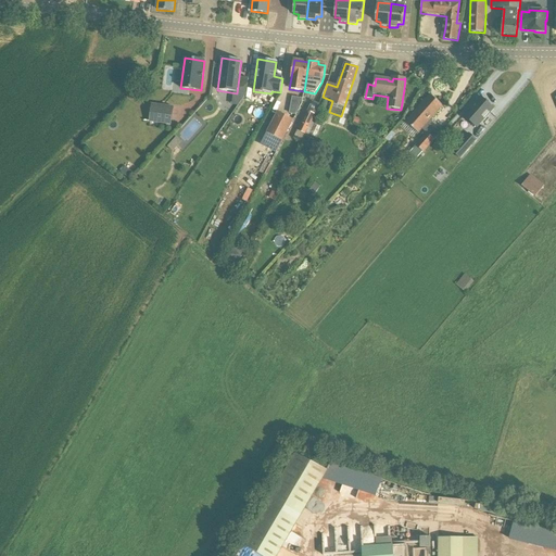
[(418,134),(436,114),(443,105),(430,95),(405,122),(418,134)]
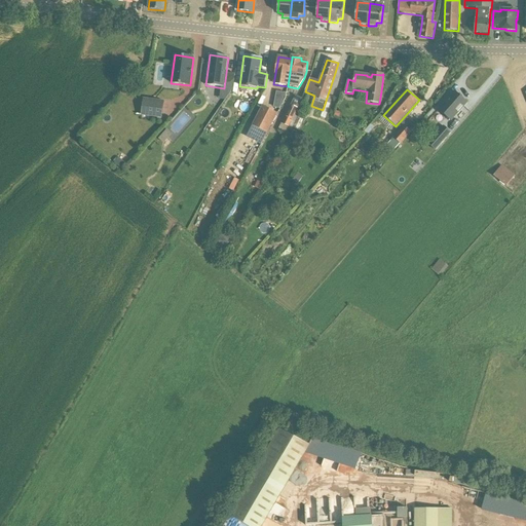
[(468,102),(456,91),(440,110),(452,120),(468,102)]
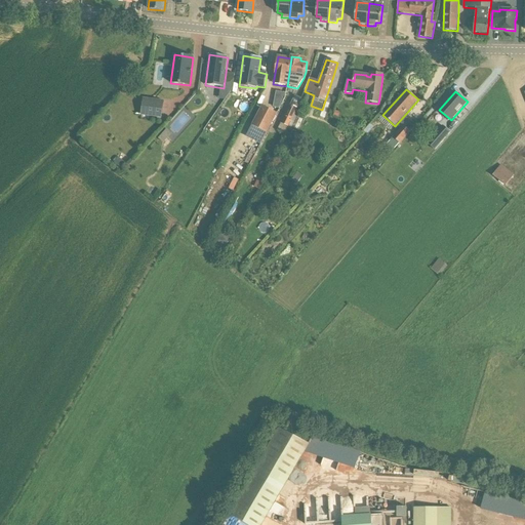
[(298,106),(300,97),(294,95),(291,104),(298,106)]
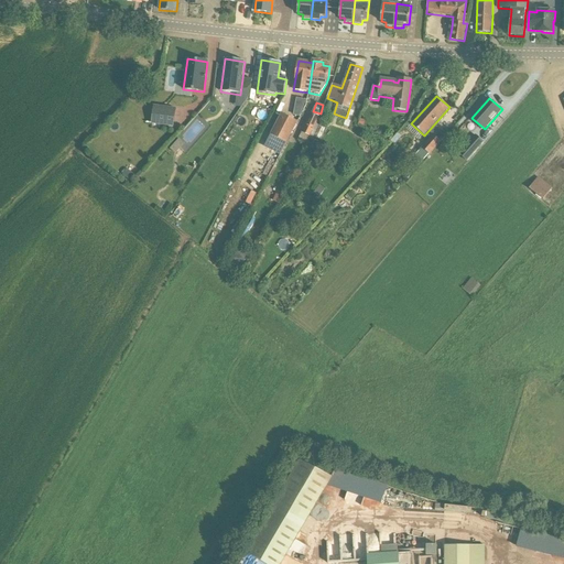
[(176,109),(153,106),(151,125),(173,128),(176,109)]
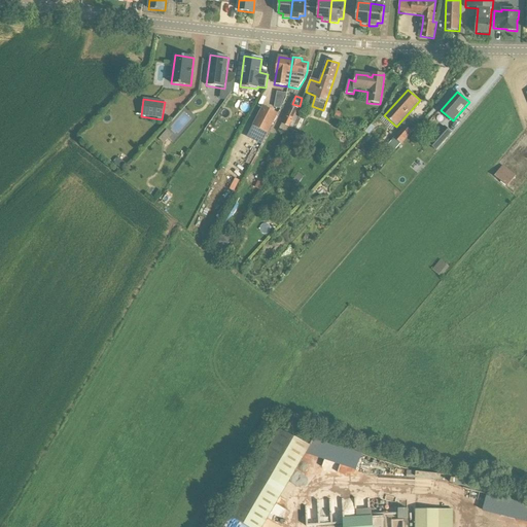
[(290,128),(295,116),(300,109),(290,105),(278,132),(286,135),(290,128)]
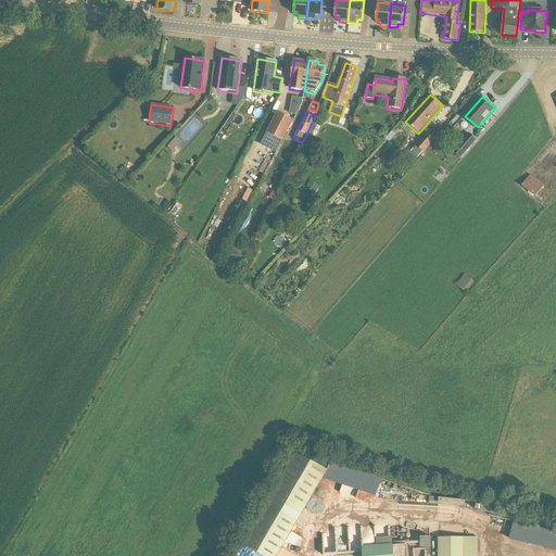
[(282,141),(293,122),(277,113),(266,133),(282,141)]
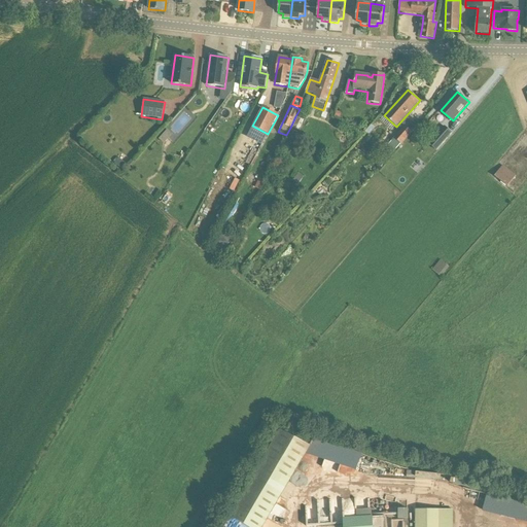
[(412,133),(405,127),(393,139),(400,145),(412,133)]
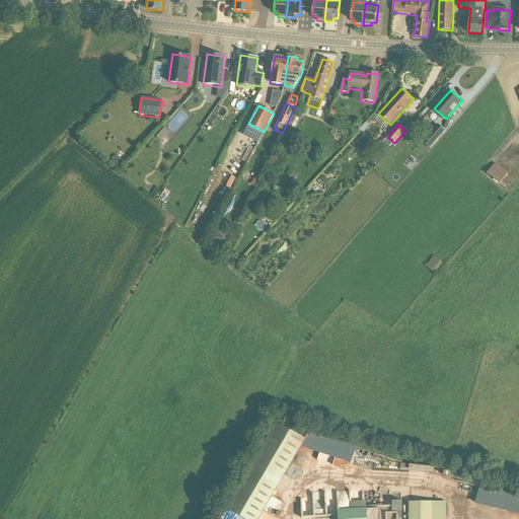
[(429,136),(435,141),(444,131),(438,125),(429,136)]
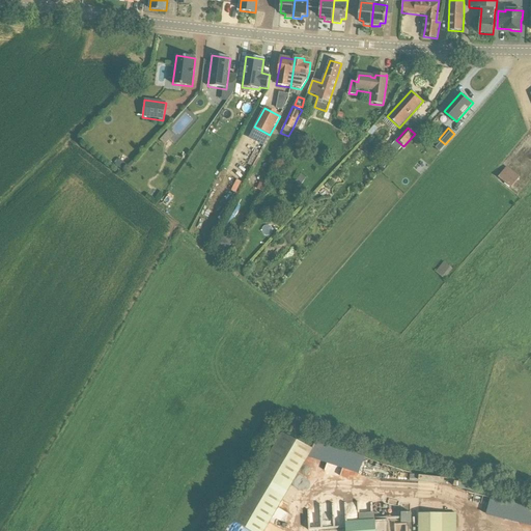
[(165,145),(170,139),(165,135),(160,141),(165,145)]
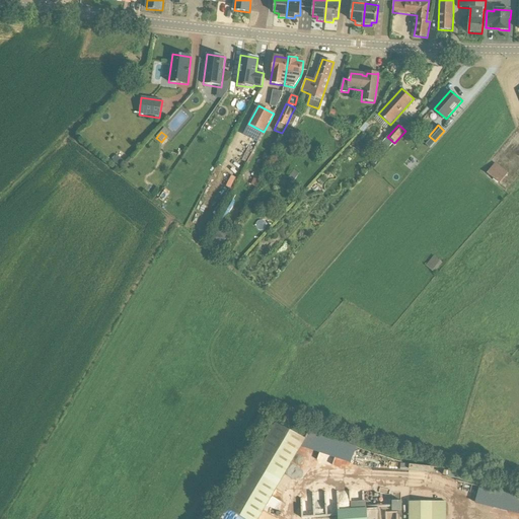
[(124,160),(118,156),(114,161),(120,166),(124,160)]
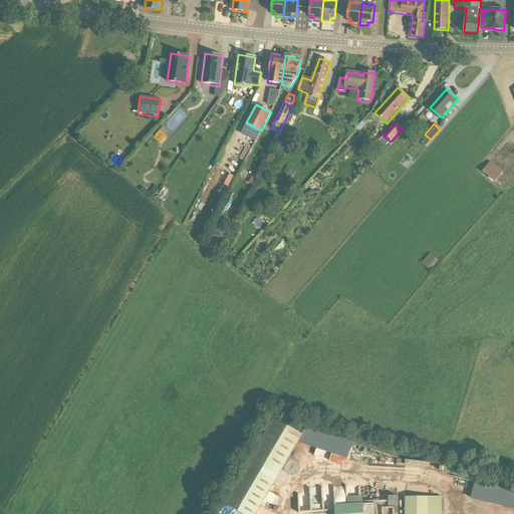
[(502,172),(491,163),(483,172),(501,187),(504,184),(500,181),(504,176),(501,174),(502,172)]
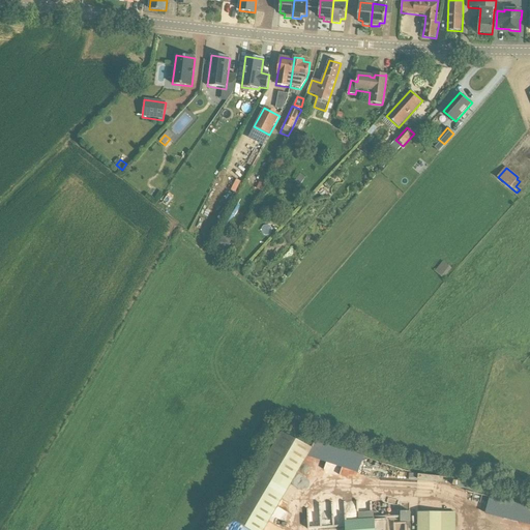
[(300,185),(305,178),(300,174),(295,181),(300,185)]
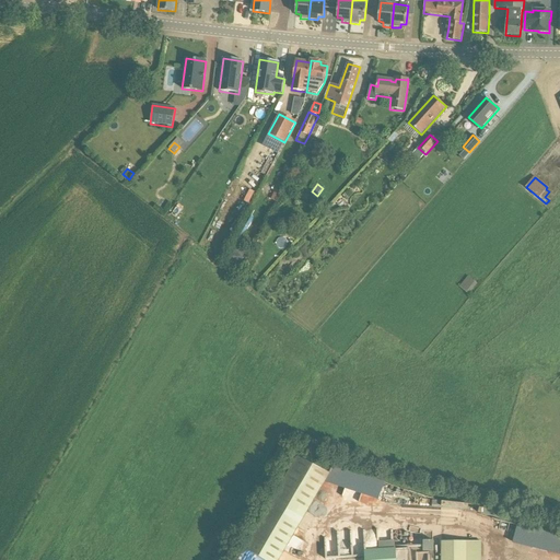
[(233,258),(244,261),(248,251),(236,247),(233,258)]
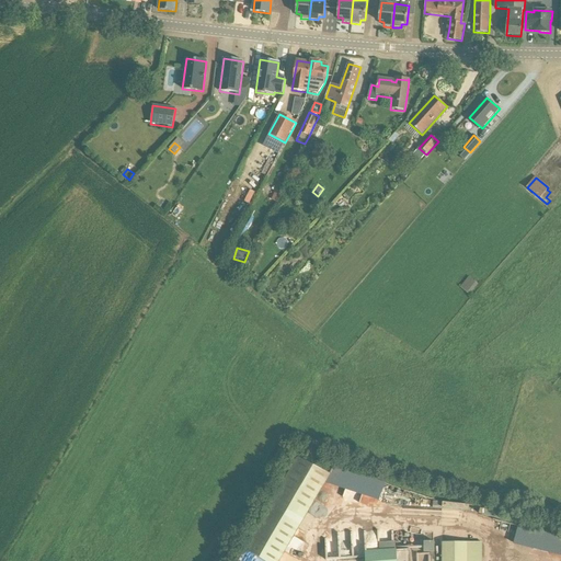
[(470,275),(461,287),(471,294),(479,282),(470,275)]
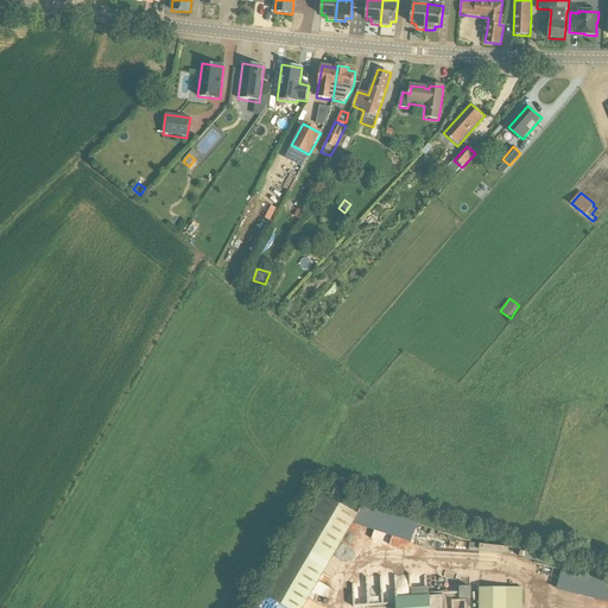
[(303,607),(358,515),(323,495),(265,595),(285,607),(303,607)]
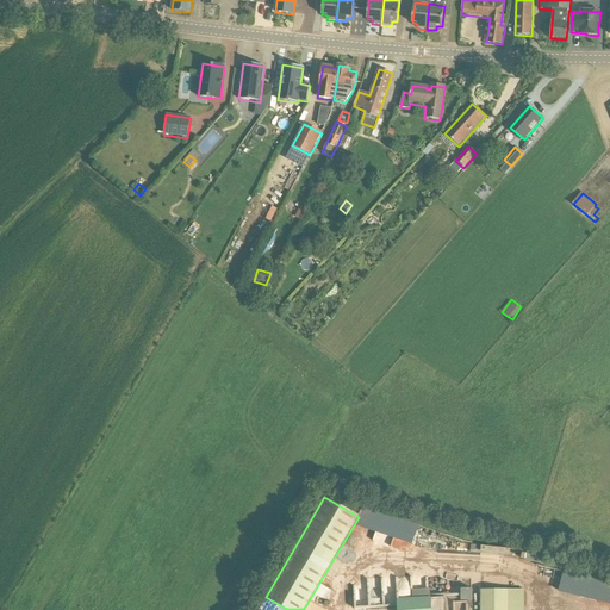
[(609,579),(567,571),(562,591),(609,602),(609,579)]
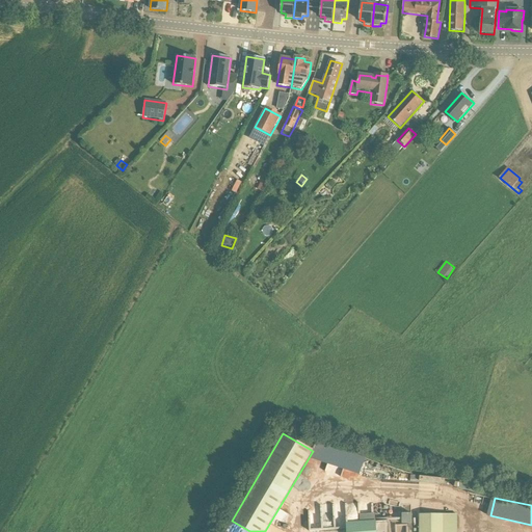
[(407,523),(416,523),(417,513),(408,512),(407,523)]
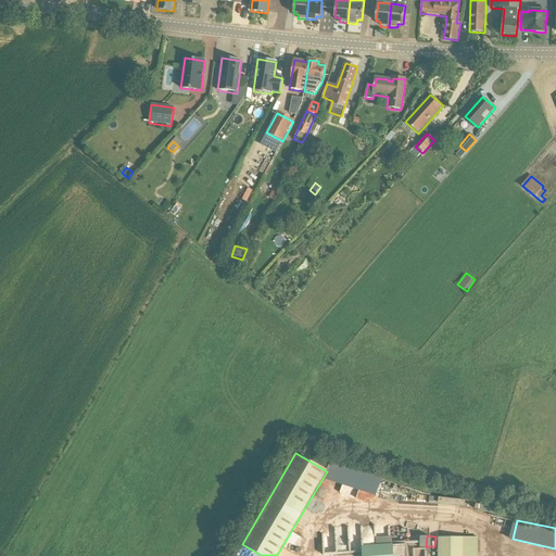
[(478,555),(479,538),(438,538),(438,555),(478,555)]
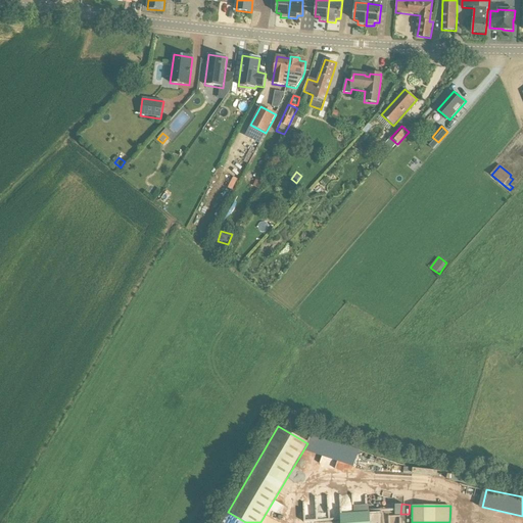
[(347,513),(347,522),(386,522),(387,511),(347,513)]
